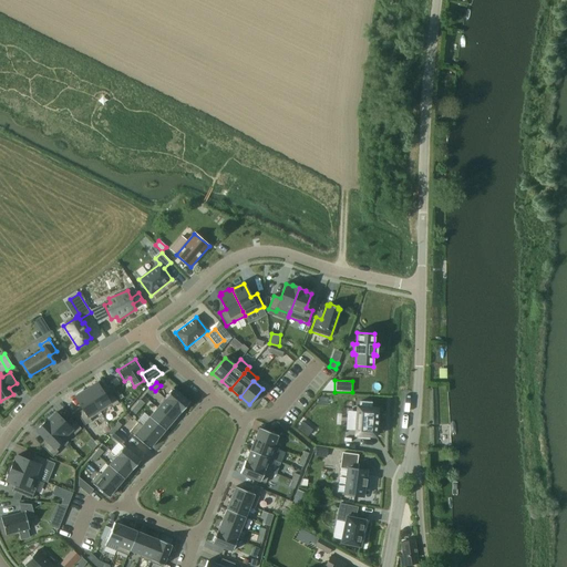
[(96,383),(86,390),(100,412),(111,405),(112,408),(119,403),(111,392),(105,395),(96,383)]
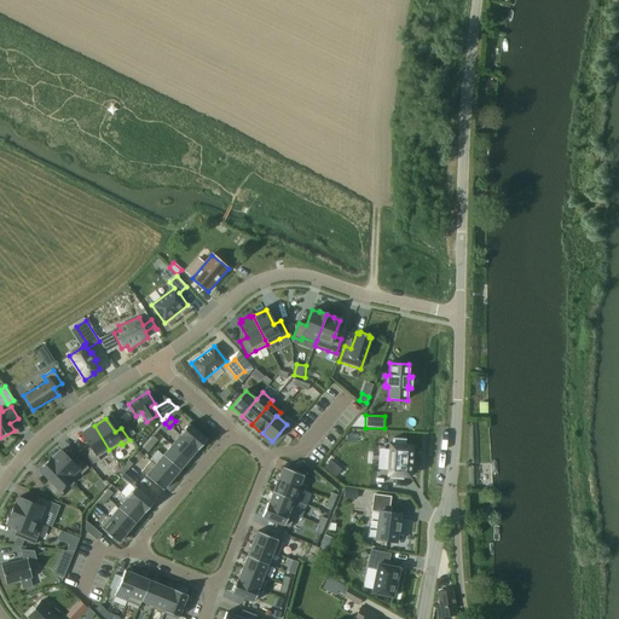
[(165,433),(169,427),(165,423),(160,429),(165,433)]
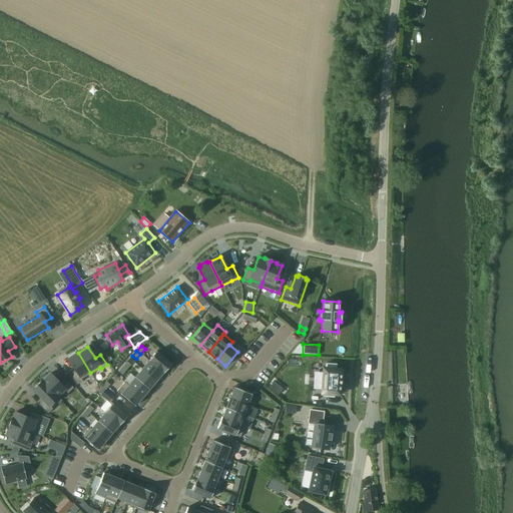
[(163,373),(163,374),(171,364),(156,352),(148,361),(149,362),(149,361),(163,373)]
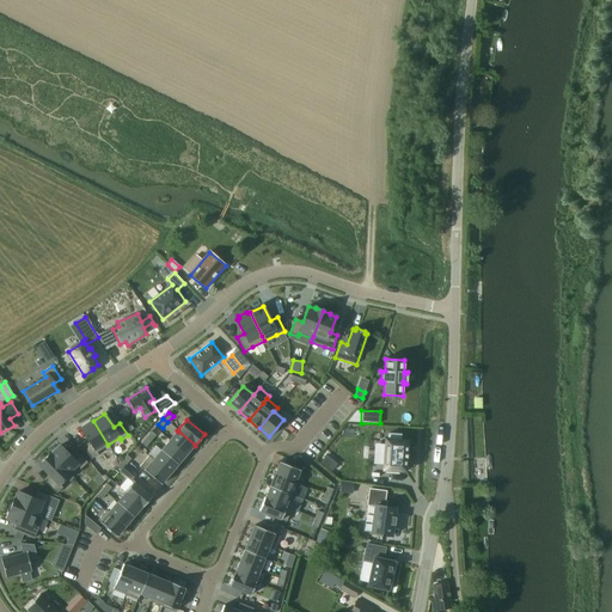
[(108,445),(93,421),(91,422),(90,421),(83,426),(83,427),(81,429),(90,442),(83,446),(91,459),(98,454),(97,452),(108,445)]
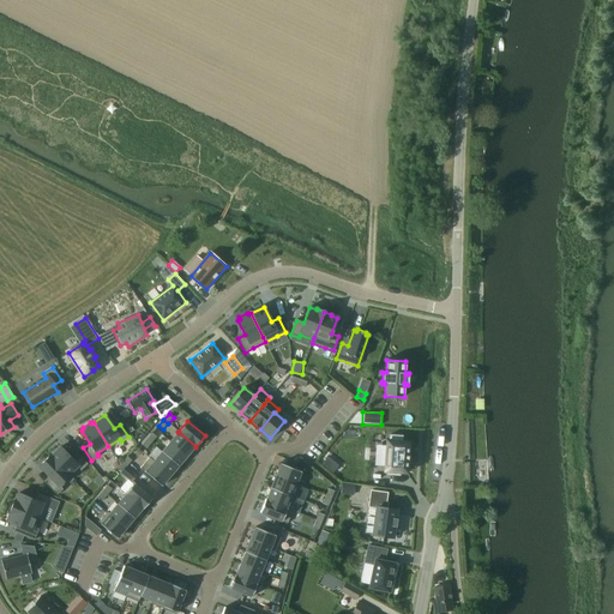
[(170,441),(187,456),(196,446),(179,432),(179,433),(178,433),(170,441)]
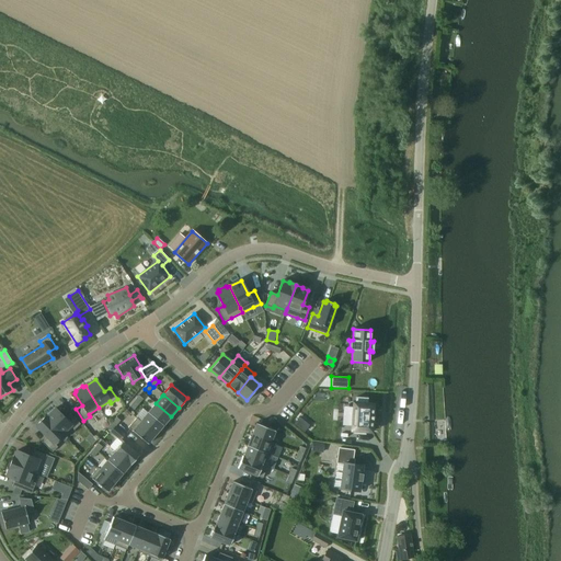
[(134,401),(138,404),(144,399),(139,396),(134,401)]
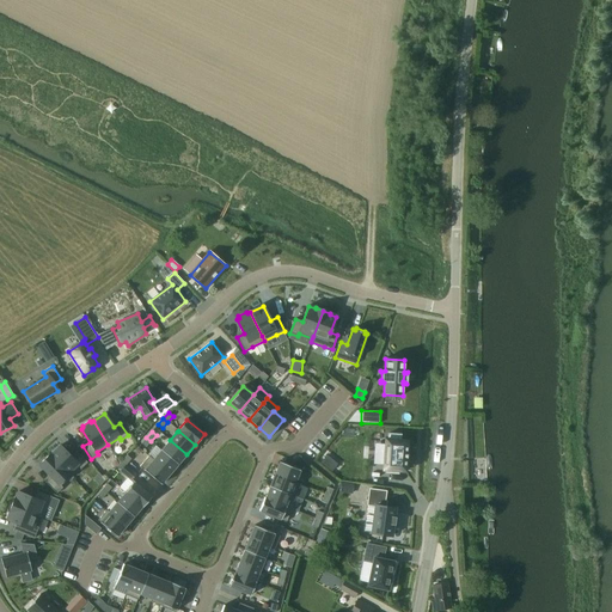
[(410,461),(410,452),(407,452),(408,441),(401,440),(401,435),(387,434),(387,439),(385,439),(383,470),(385,470),(385,473),(398,473),(398,471),(405,471),(407,460),(410,461)]
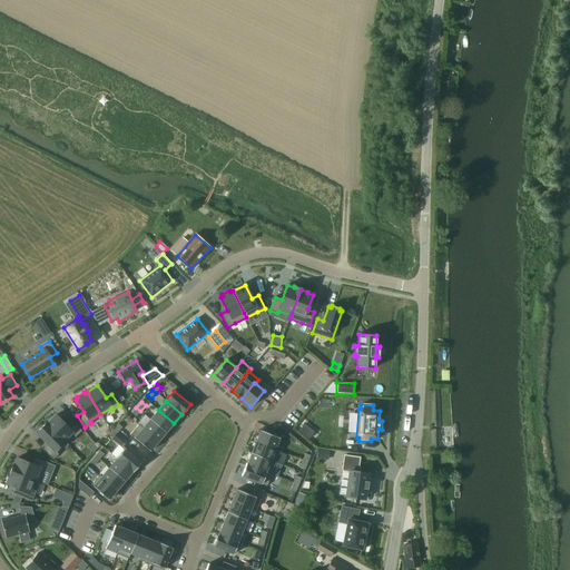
[(140,411),(136,408),(131,413),(136,416),(140,411)]
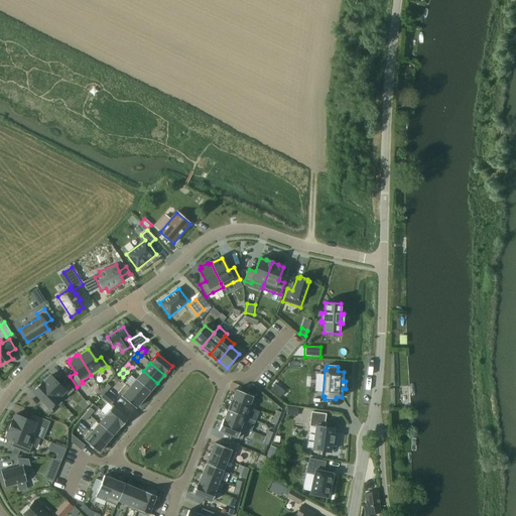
[(157,383),(143,371),(136,380),(150,392),(157,383)]
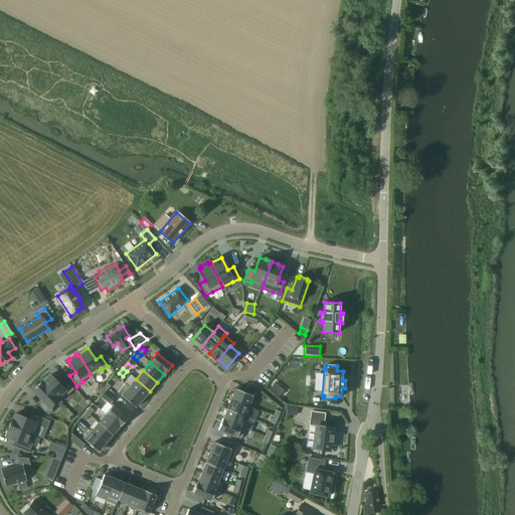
[(42,383),(57,398),(59,400),(60,402),(68,394),(73,389),(64,380),(59,384),(50,375),(42,383)]
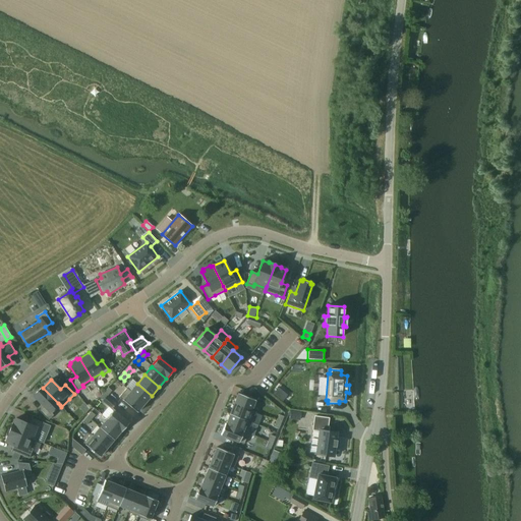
[(130,392),(145,404),(152,396),(137,384),(130,392)]
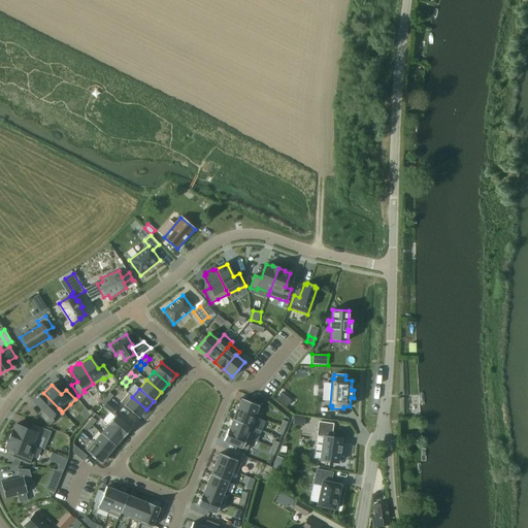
[(43,393),(42,392),(34,401),(44,411),(39,417),(48,426),(54,421),(53,419),(61,410),(59,408),(43,393)]
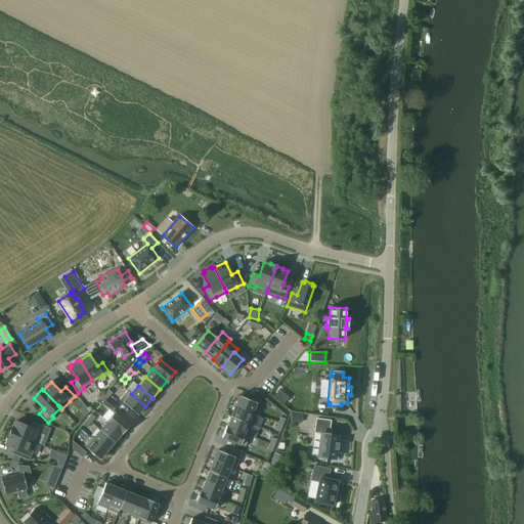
[(108,390),(104,395),(108,398),(113,393),(108,390)]
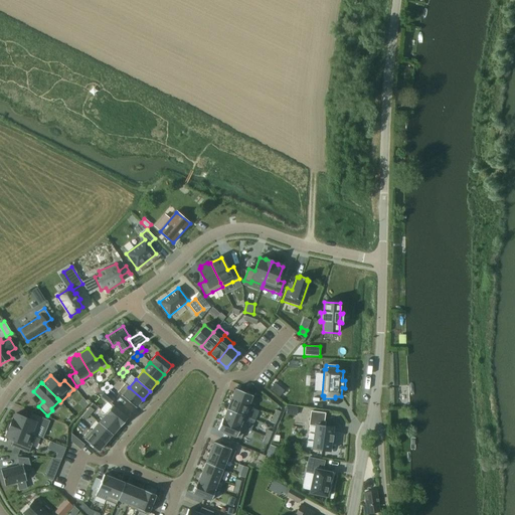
[(118,392),(136,407),(143,399),(129,387),(126,384),(118,392)]
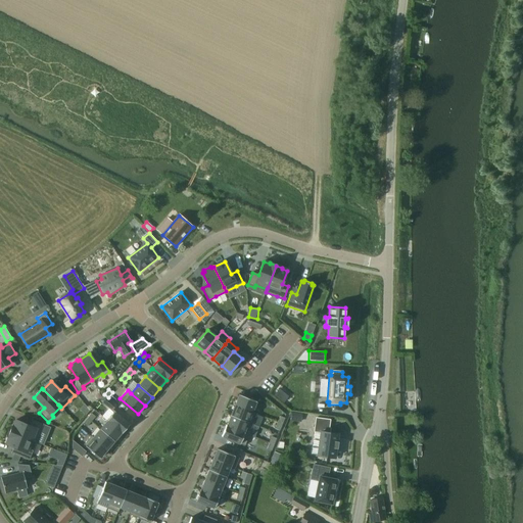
[(100,399),(103,402),(108,397),(104,394),(100,399)]
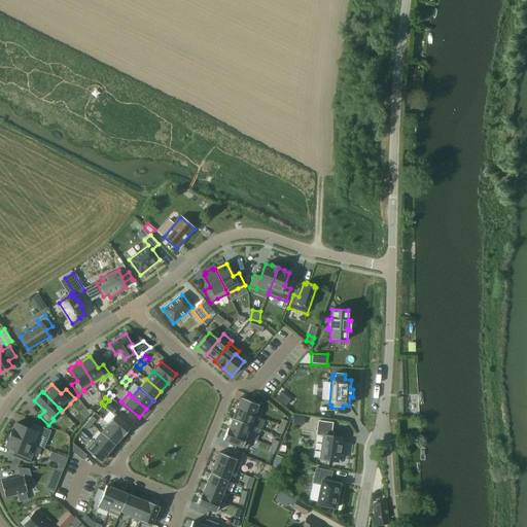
[(237,409),(254,416),(254,415),(258,405),(241,397),(237,409)]
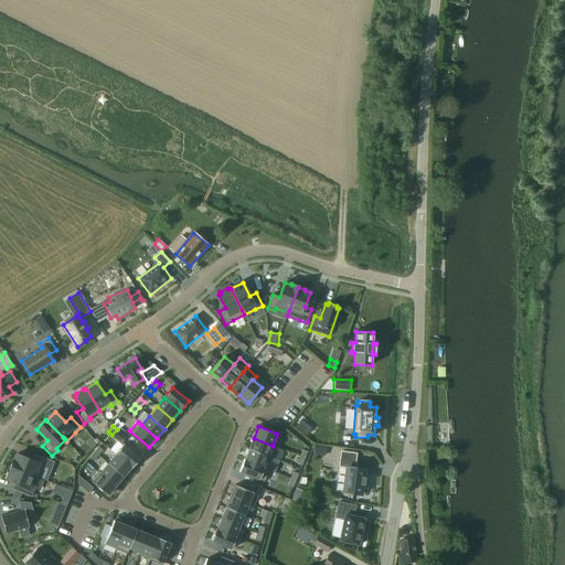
[(120,444),(126,437),(117,429),(112,435),(112,436),(120,444)]
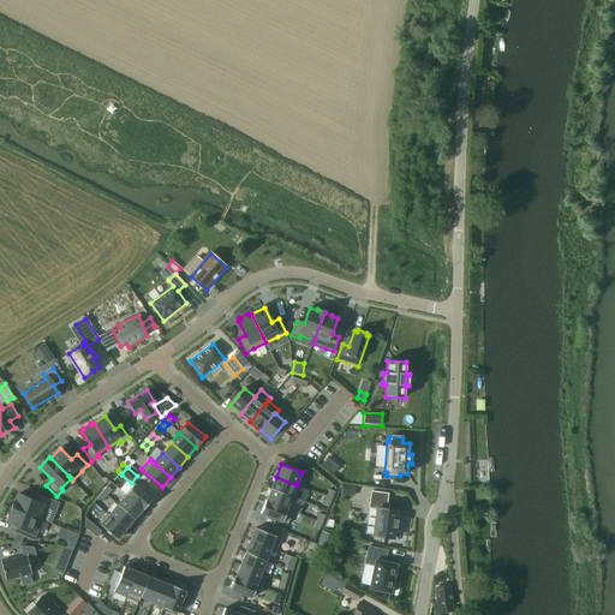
[(272,489),(297,499),(302,487),(297,484),(297,485),(276,477),(272,489)]
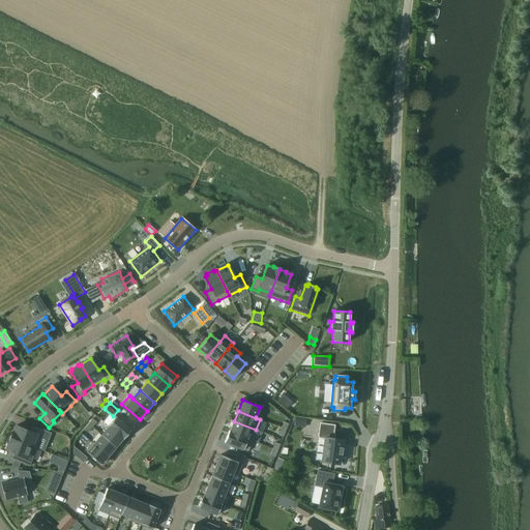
[(123,439),(123,440),(131,430),(116,417),(108,427),(109,427),(123,439)]
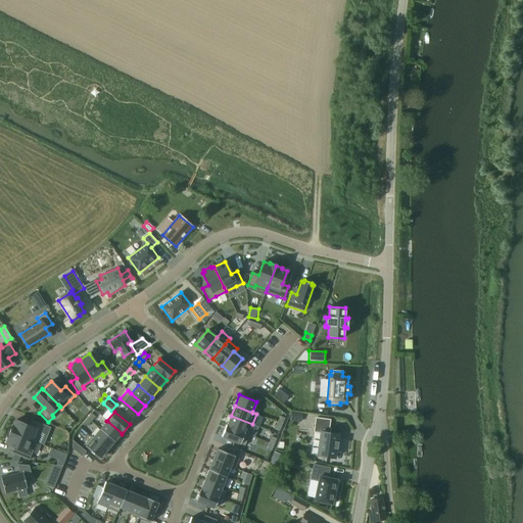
[(291,420),(301,421),(302,414),(292,412),(291,420)]
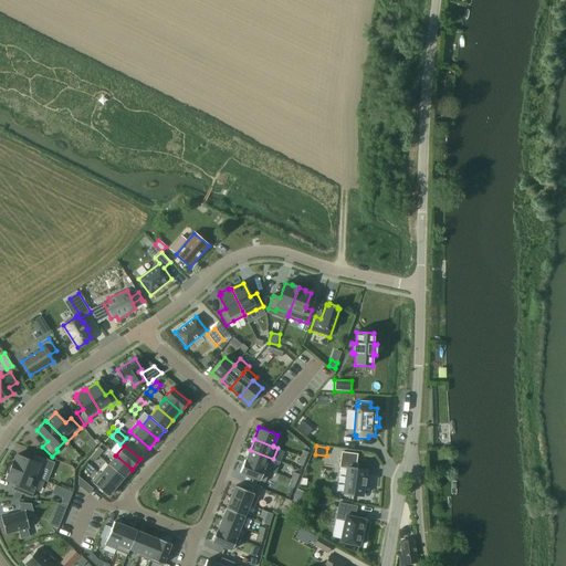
[(100,448),(94,453),(98,457),(103,451),(100,448)]
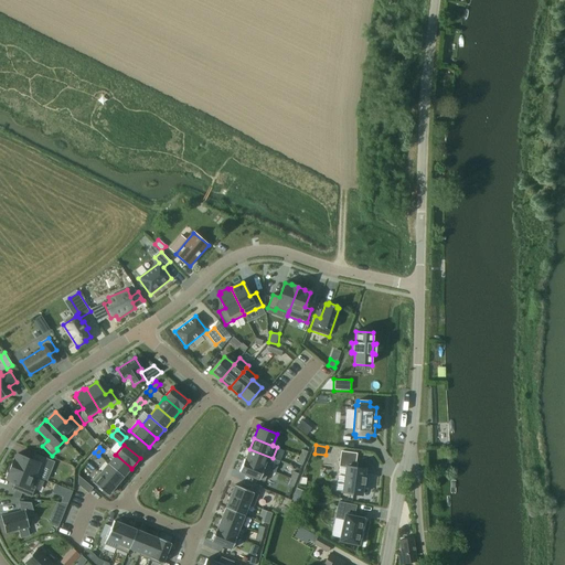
[(245,460),(268,470),(268,469),(273,458),(249,449),(245,459),(245,460)]
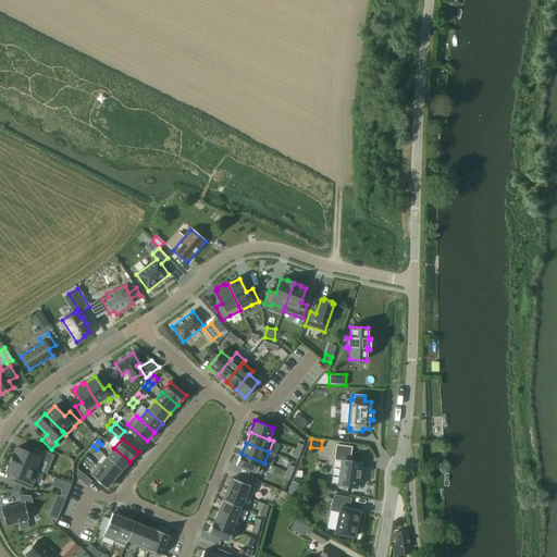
[(338,485),(356,489),(358,478),(359,478),(359,471),(360,462),(349,461),(351,447),(336,445),(334,460),(342,460),(338,485)]
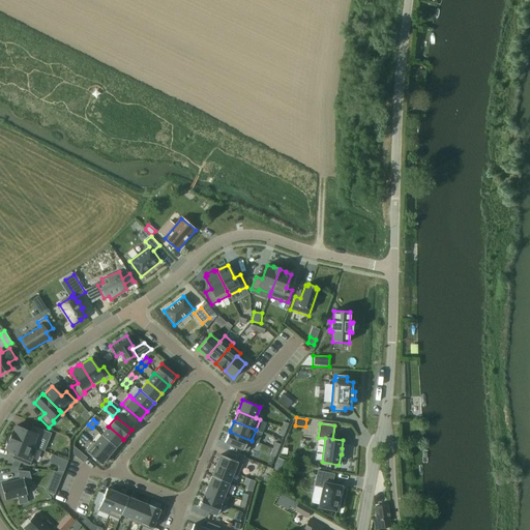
[(36,448),(45,431),(32,425),(29,432),(16,425),(13,432),(12,432),(10,438),(36,448)]
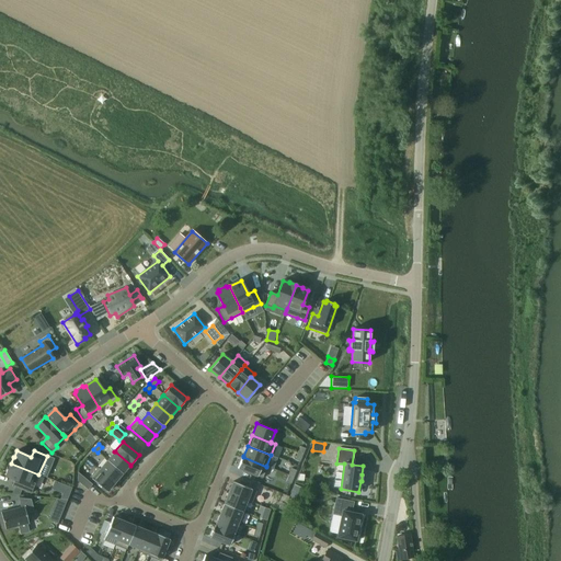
[(107,460),(123,473),(129,466),(130,465),(115,451),(107,460)]
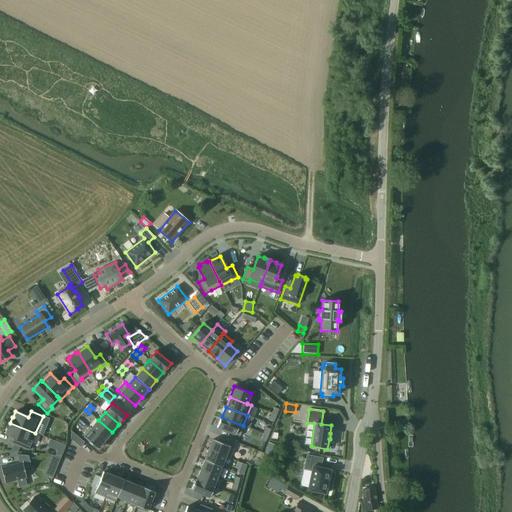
[(217,428),(239,437),(244,425),(243,425),(243,426),(222,417),(222,416),(221,416),(217,428)]
